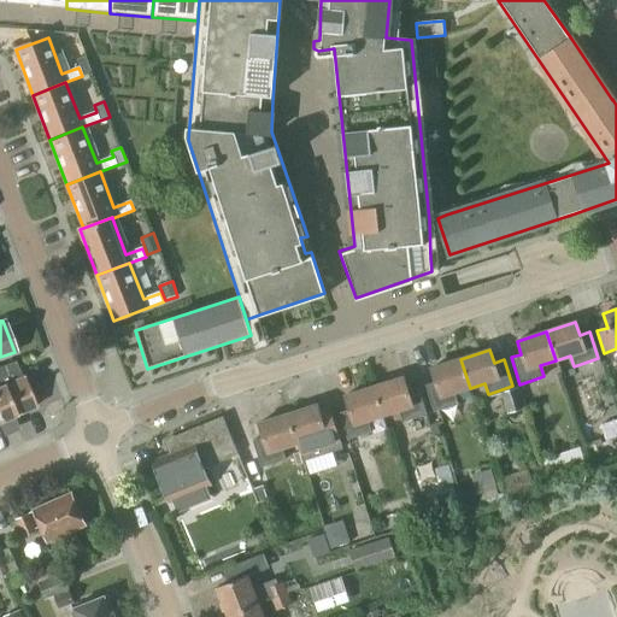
[(470,388),(460,359),(432,369),(435,382),(425,386),(434,412),(458,404),(454,393),(470,388)]
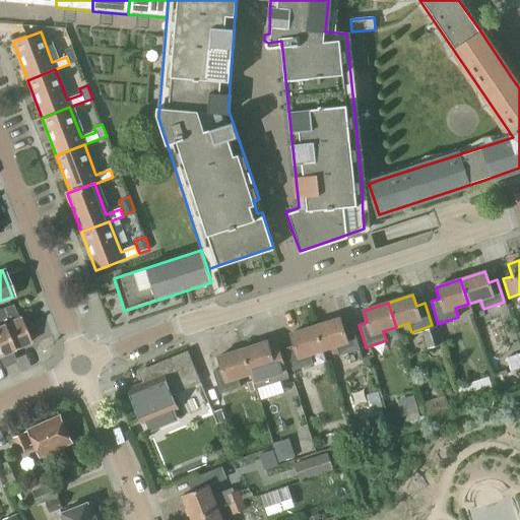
[(16,319),(10,306),(0,310),(0,355),(29,343),(19,318),(16,319)]
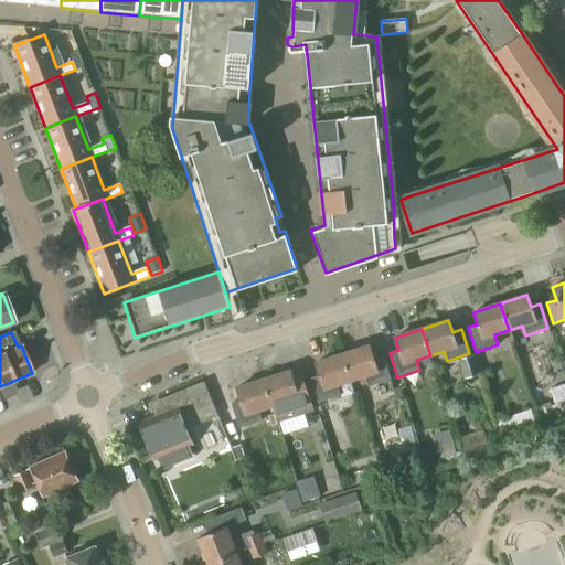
[(370,345),(343,354),(351,381),(364,376),(368,386),(390,379),(382,354),(374,358),(370,345)]
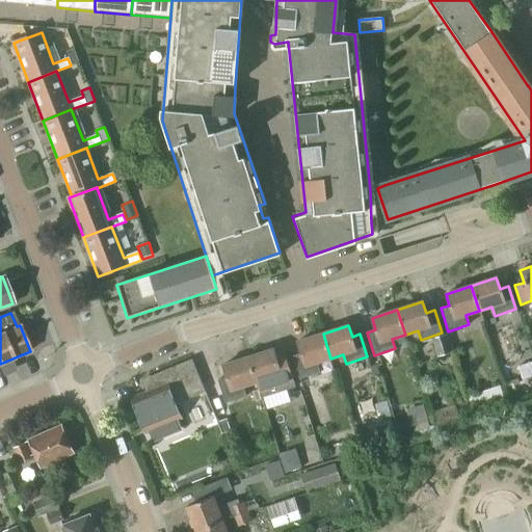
[(330,358),(323,334),(297,342),(300,353),(292,356),(299,379),(320,372),(317,363),(330,358)]
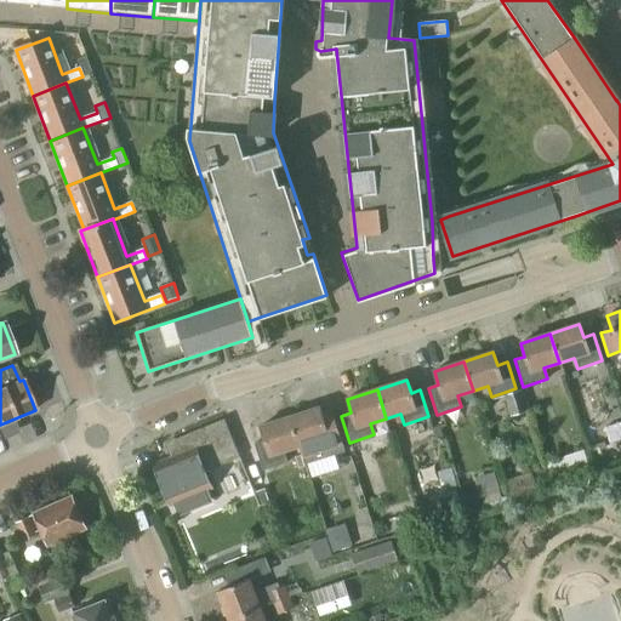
[(511,416),(528,410),(522,389),(505,396),(511,416)]
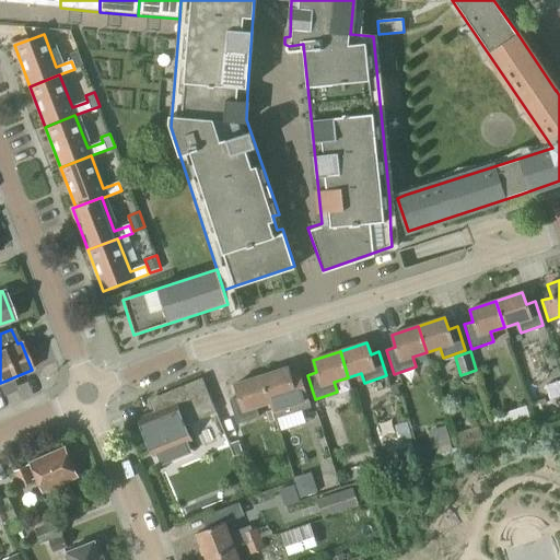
[(288,368),(261,376),(269,403),(282,398),(288,416),(312,408),(301,377),(292,380),(288,368)]
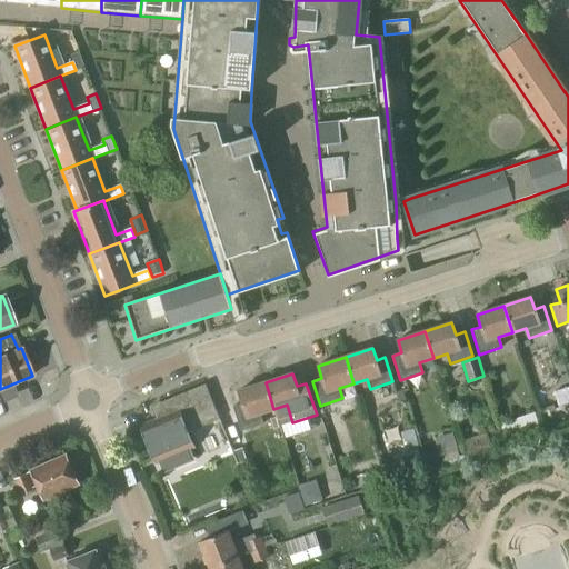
[(260,415),(273,409),(266,382),(238,391),(242,405),(233,407),(241,432),(250,429),(263,425),(260,415)]
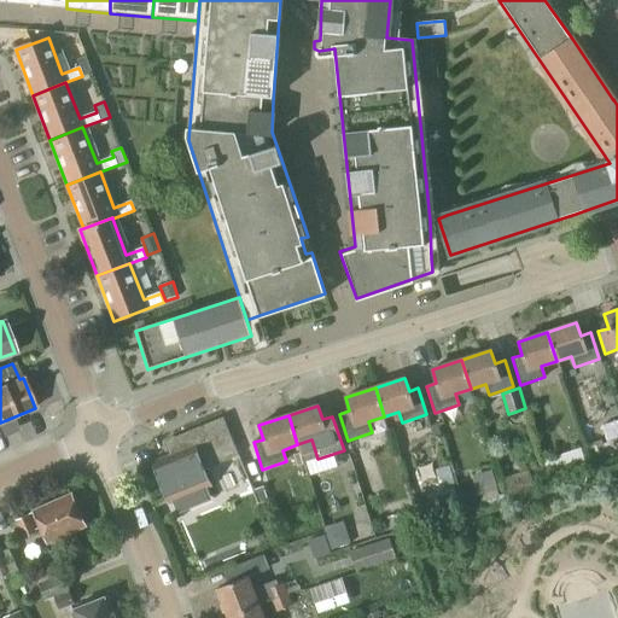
[(217,449),(233,443),(223,418),(174,437),(180,454),(167,460),(155,464),(169,502),(173,501),(176,512),(210,499),(207,488),(210,487),(205,474),(194,448),(214,441),(217,449)]
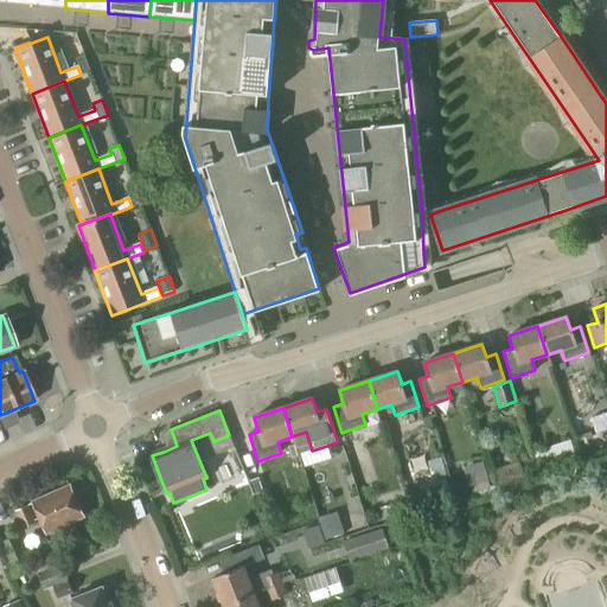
[(581,442),(542,451),(547,473),(586,465),(581,442)]
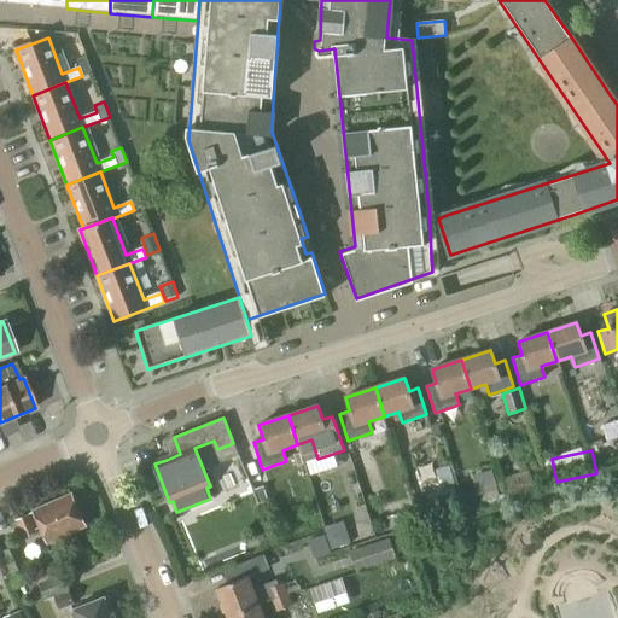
[(483,511),(506,503),(502,495),(499,496),(496,490),(499,489),(490,466),(471,471),(477,489),(483,511)]
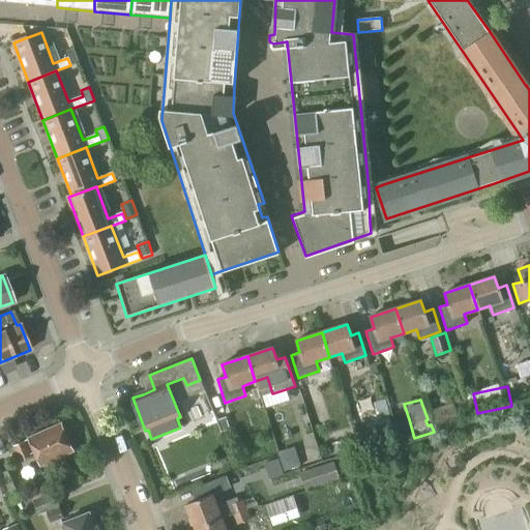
[(229,430),(225,417),(216,420),(221,433),(229,430)]
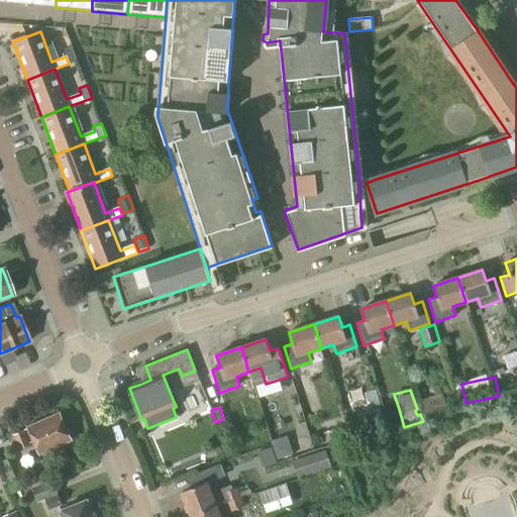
[(368,414),(371,424),(381,421),(379,411),(368,414)]
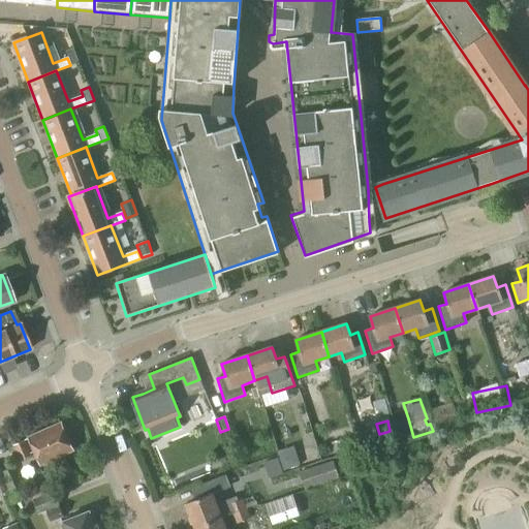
[(40,463),(71,448),(60,424),(29,437),(30,438),(12,446),(20,461),(36,454),(40,463)]
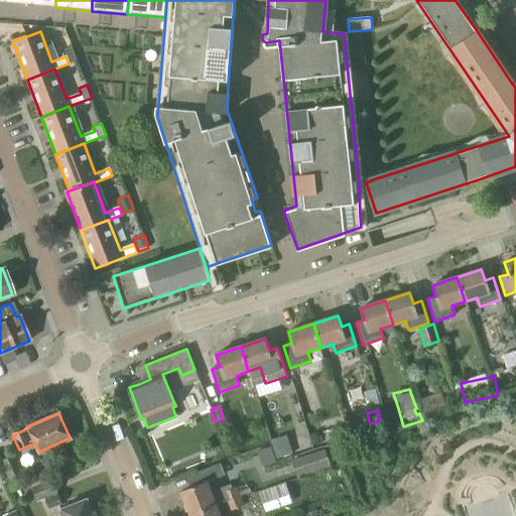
[(336,459),(302,469),(306,481),(340,471),(336,459)]
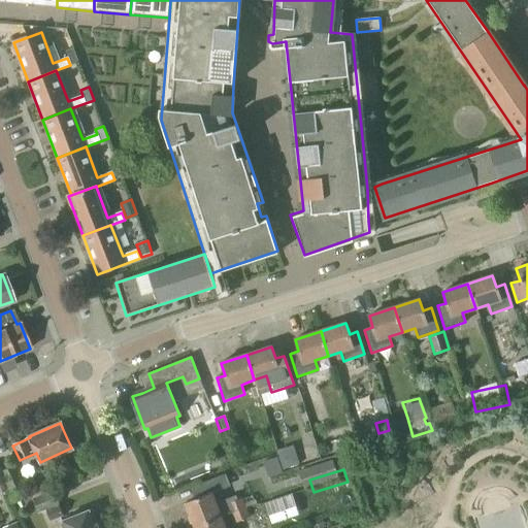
[(391,527),(401,527),(417,523),(400,475),(375,485),(391,527)]
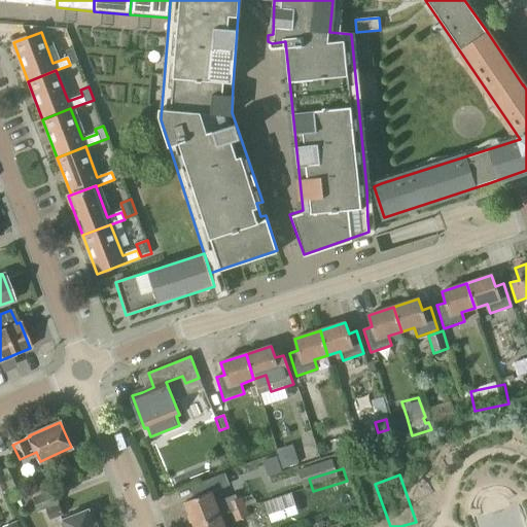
[(63,516),(57,498),(51,483),(44,486),(30,492),(38,514),(45,511),(49,521),(63,516)]
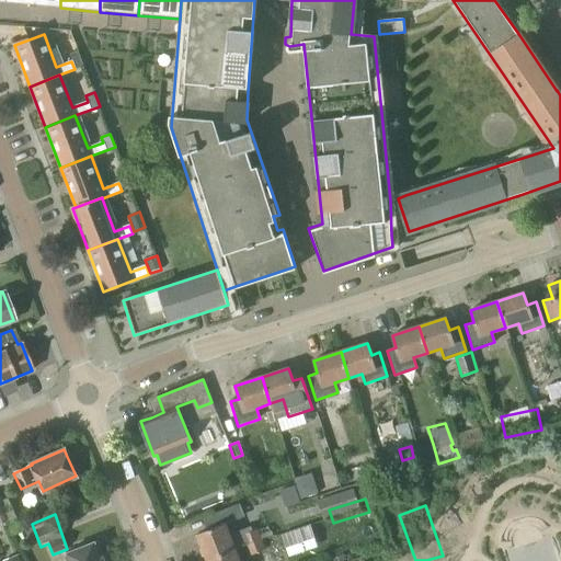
[(224,524),(206,529),(196,534),(206,560),(233,549),(233,551),(245,547),(245,545),(261,539),(261,540),(273,536),(270,527),(258,530),(258,529),(244,535),(242,530),(228,536),(224,525),(224,524)]
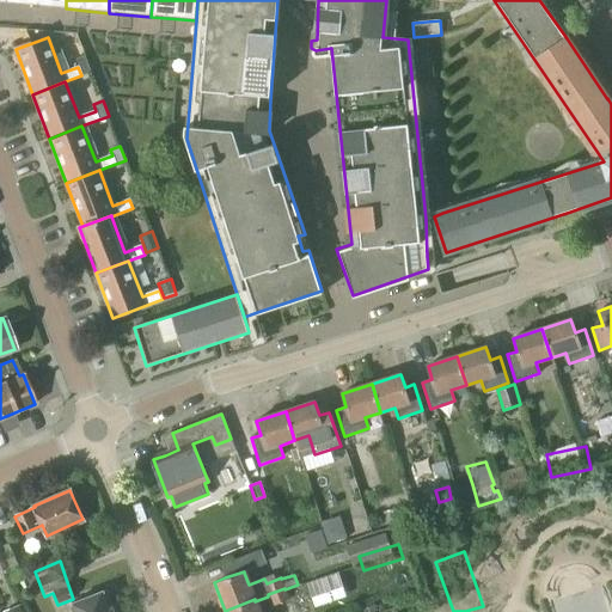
[(314,609),(347,598),(338,573),(306,582),(314,609)]
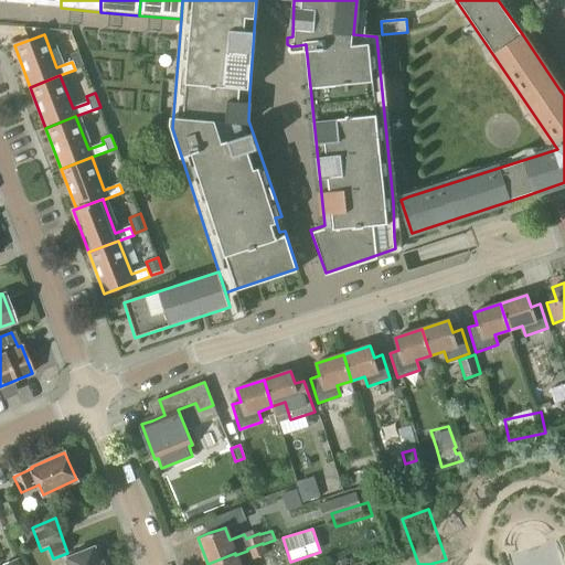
[(247,548),(247,551),(252,560),(267,554),(263,544),(263,543),(247,548)]
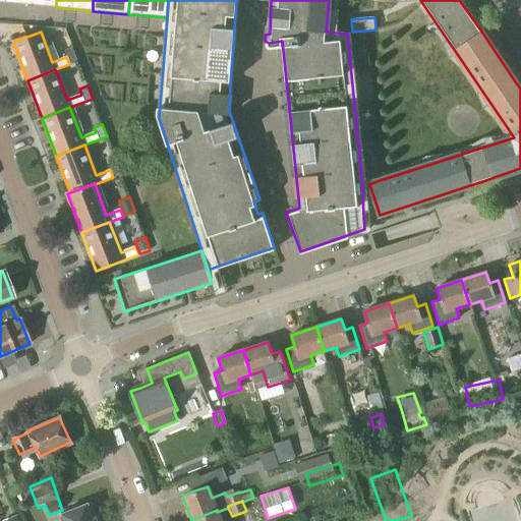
[(96,520),(95,517),(98,514),(95,505),(91,506),(90,503),(60,515),(62,520),(96,520)]
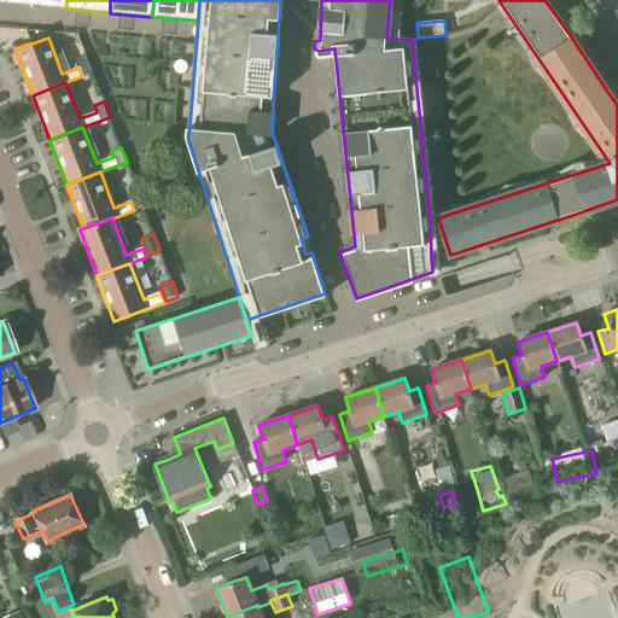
[(261,617),(257,605),(227,617),(261,617)]
